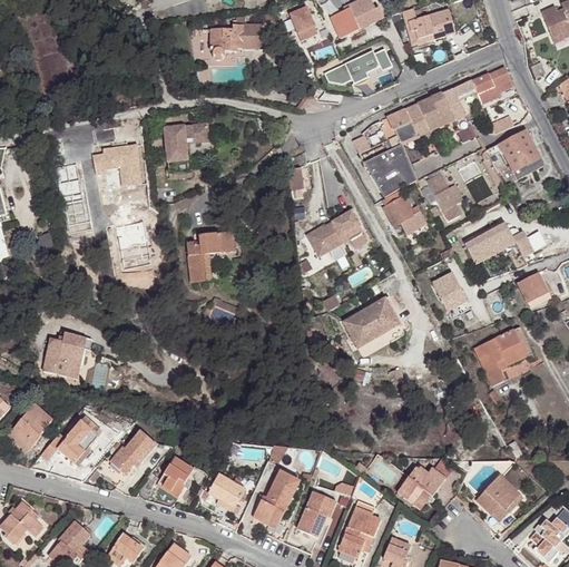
[(372,7),(369,0),(357,0),(343,7),(343,10),(329,17),(339,38),(382,18),(375,5),(372,7)]
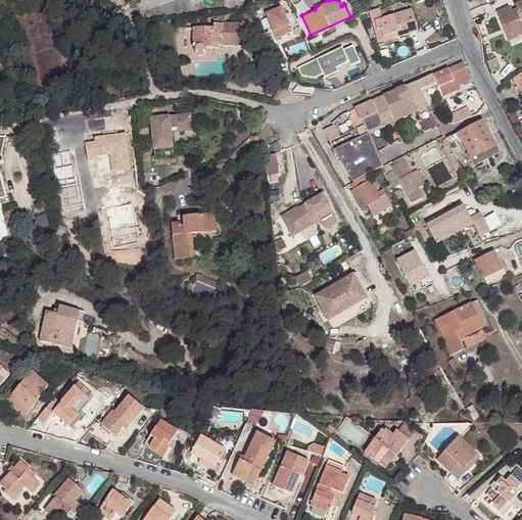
[(494,9),(506,33),(521,26),(520,22),(521,21),(521,0),(516,0),(513,2),(515,6),(509,9),(507,4),(494,9)]
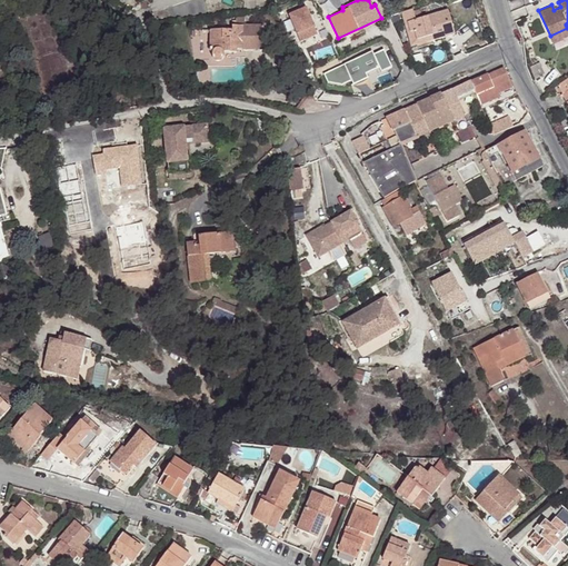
[(304,8),(287,15),(299,41),(315,33),(304,8)]
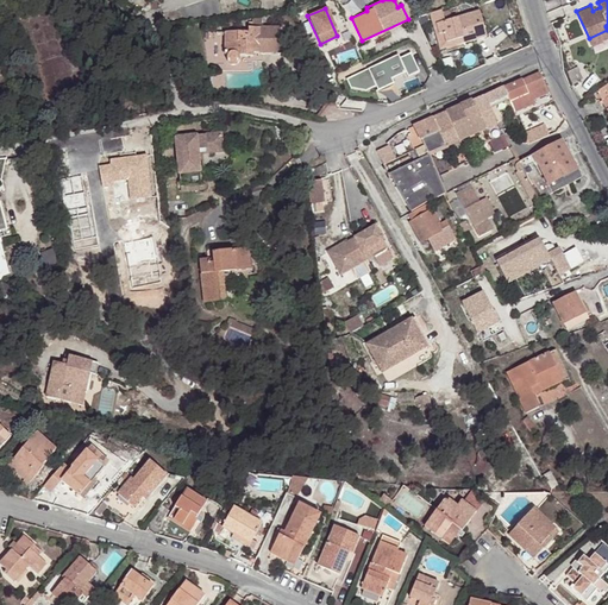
[(486,38),(480,12),(467,16),(465,16),(445,21),(442,10),(431,13),(433,24),(440,50),(472,42),(486,38)]
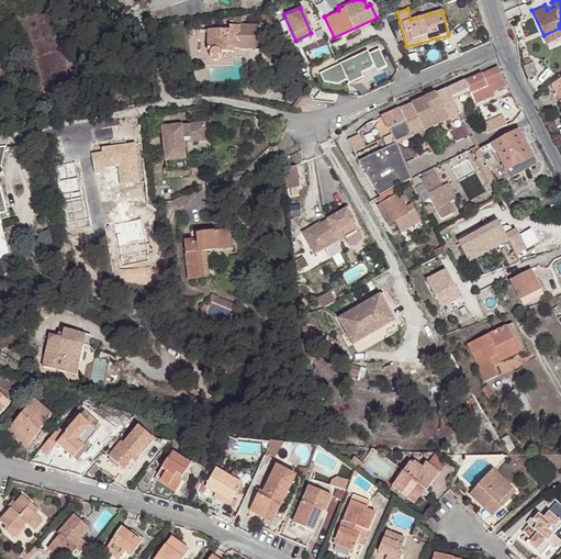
[(257,49),(257,24),(238,24),(239,14),(231,13),(231,23),(225,23),(225,29),(203,28),(203,52),(205,52),(205,55),(208,58),(210,59),(213,60),(216,59),(217,57),(219,55),(219,51),(229,52),(231,48),(257,49)]
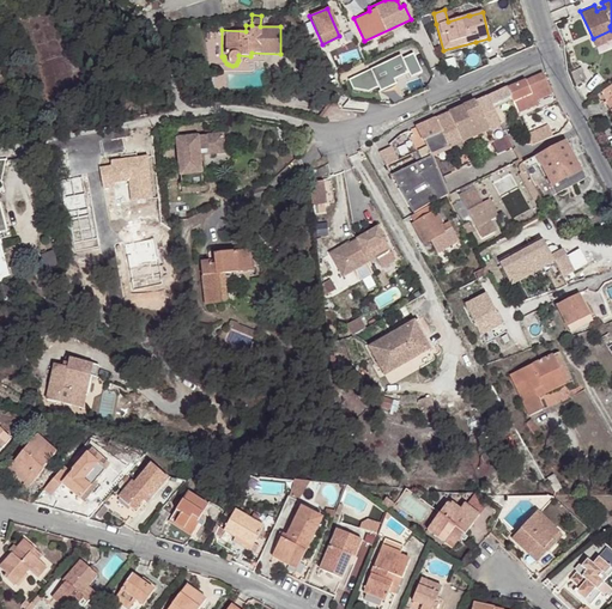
[(593,38),(595,44),(604,41),(603,40),(611,35),(611,31),(611,30),(593,38)]
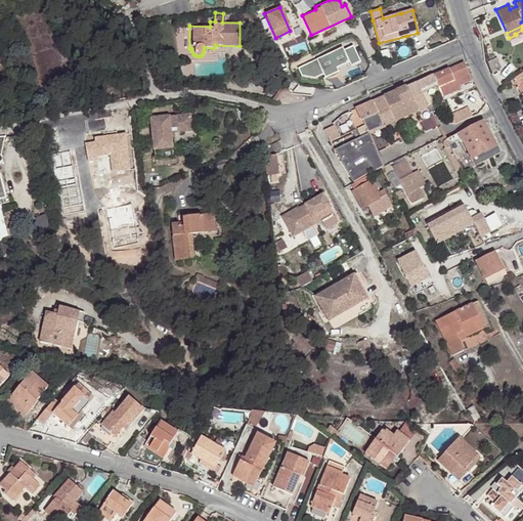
[(343,45),(299,66),(302,74),(316,75),(325,71),(328,75),(341,69),(339,64),(350,59),(351,62),(362,58),(355,42),(345,47),(343,45)]
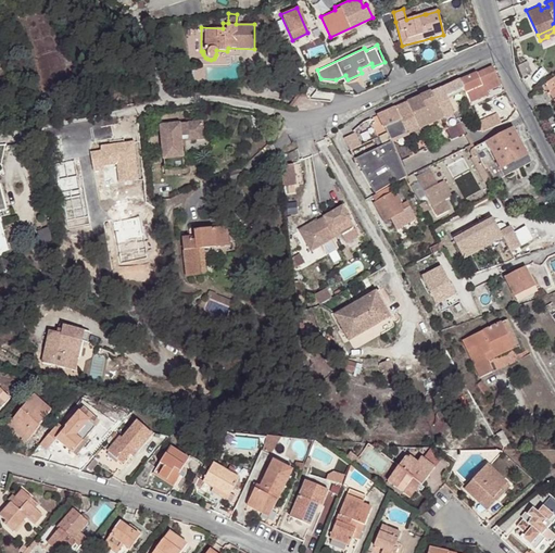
[(474,86),(478,96),(488,91),(487,88),(483,82),(496,75),(491,63),(458,77),(462,86),(464,89),(474,86)]
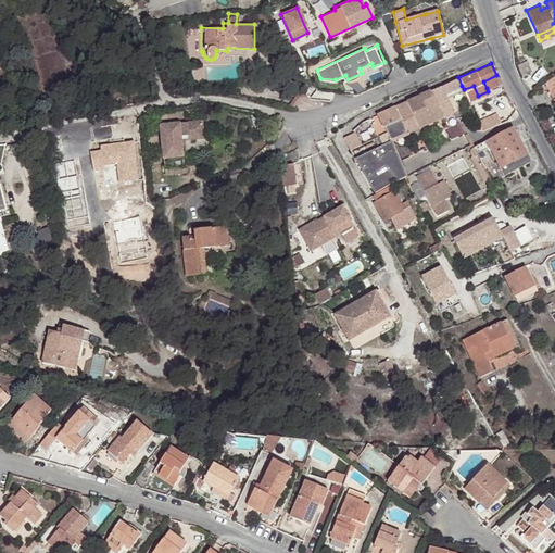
[(483,82),(487,88),(501,83),(496,75),(483,82)]
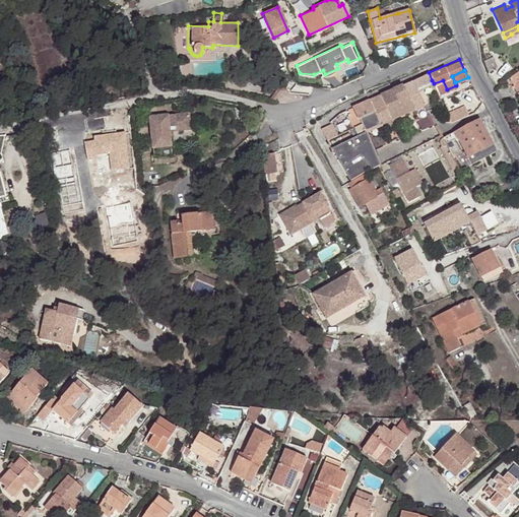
[(432,80),(429,72),(401,84),(412,109),(416,118),(429,113),(424,104),(415,87),(432,80)]
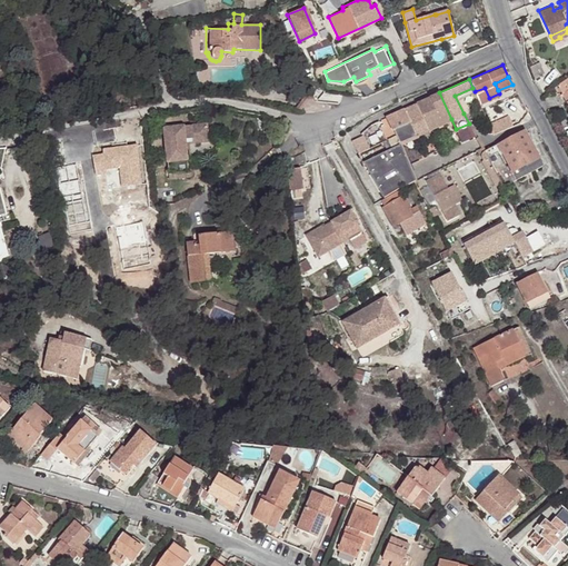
[(478,102),(489,98),(485,88),(475,91),(478,102)]
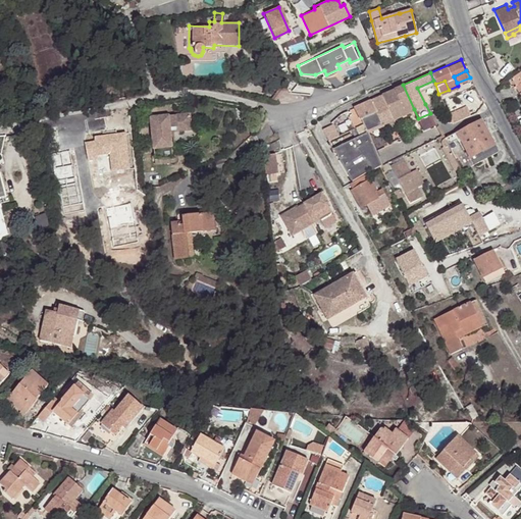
[(381,94),(393,118),(414,109),(403,85),(381,94)]
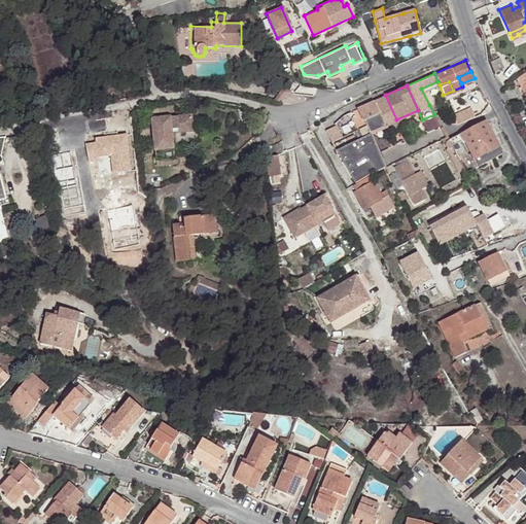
[(396,119),(385,95),(357,107),(361,115),(358,116),(359,120),(362,118),(369,131),(396,119)]
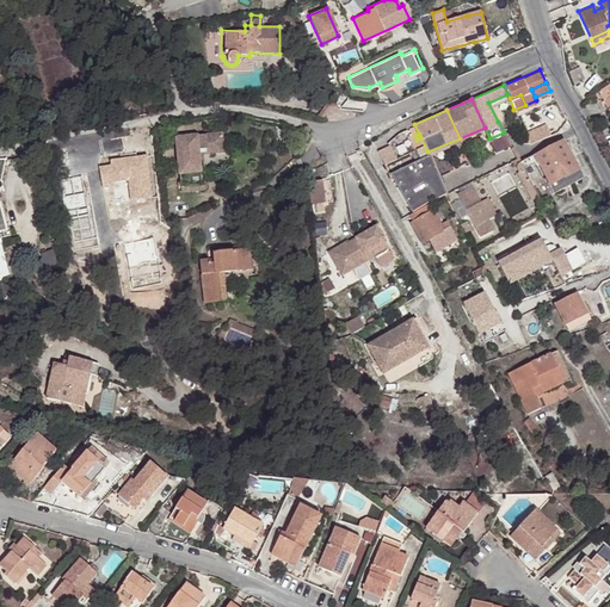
[(549,132),(544,123),(523,131),(528,141),(549,132)]
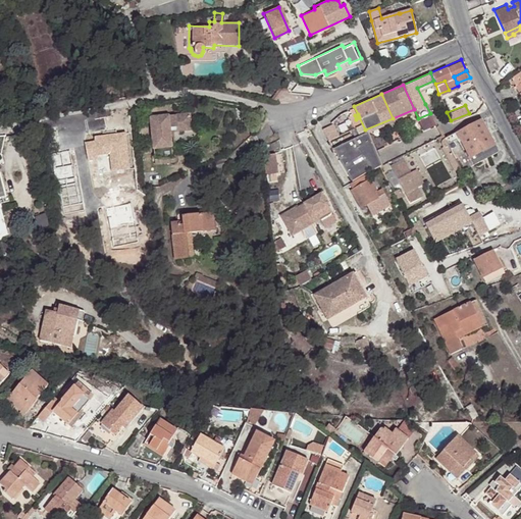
[(428,116),(418,120),(422,128),(432,124),(428,116)]
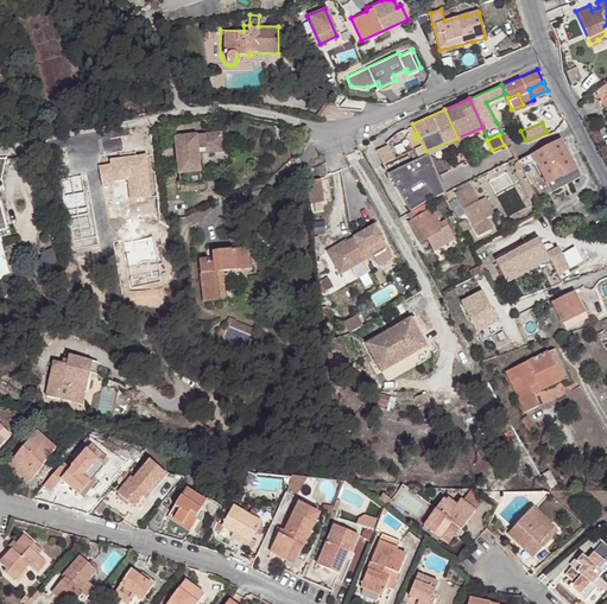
[(560,137),(517,158),(536,192),(538,197),(580,175),(561,139),(561,138),(560,137)]
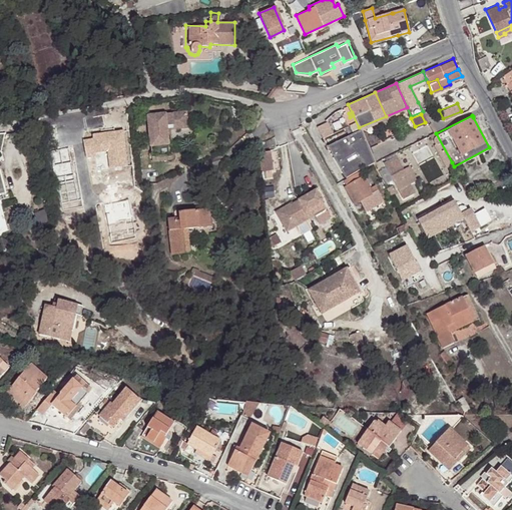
[(179,117),(143,119),(145,162),(165,161),(164,152),(161,152),(161,147),(160,140),(160,133),(163,133),(180,132),(179,117)]
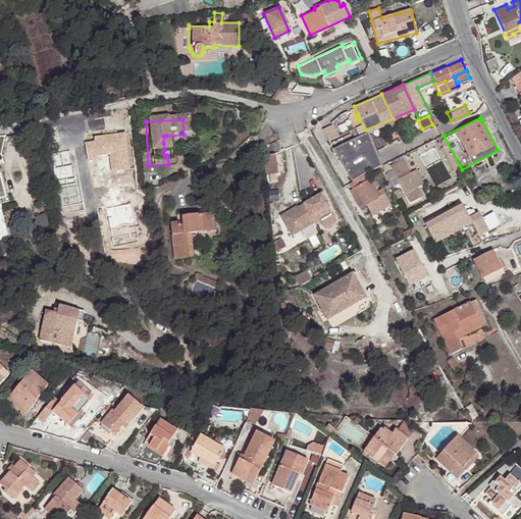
[(321,127),(326,138),(336,134),(331,123),(321,127)]
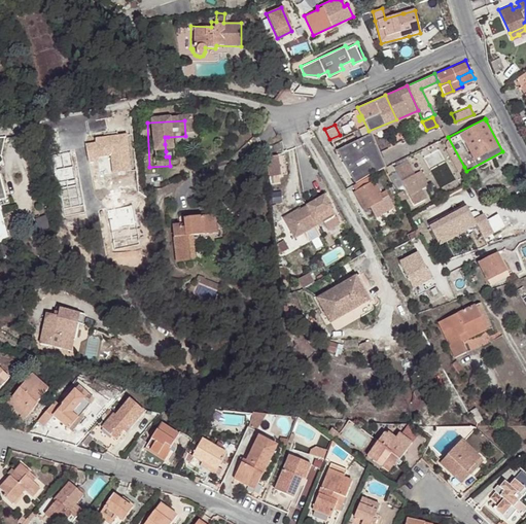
[(335,146),(353,180),(381,164),(365,133),(335,146)]
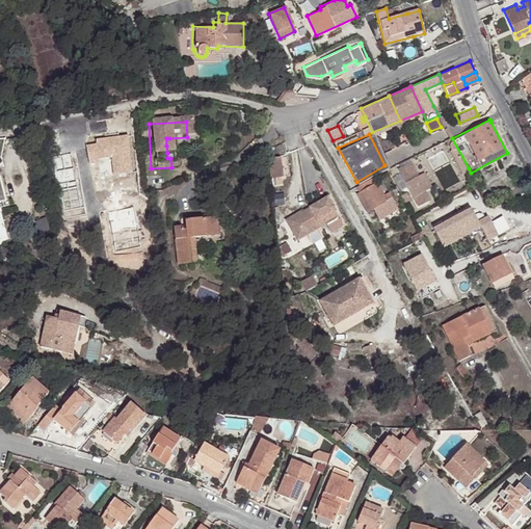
[(469,168),(452,138),(451,137),(445,140),(462,172),(469,168)]
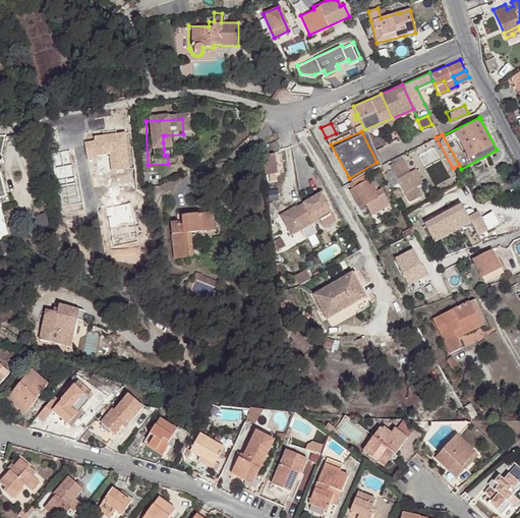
[(276,172),(274,154),(266,155),(265,144),(260,146),(264,174),(276,172)]
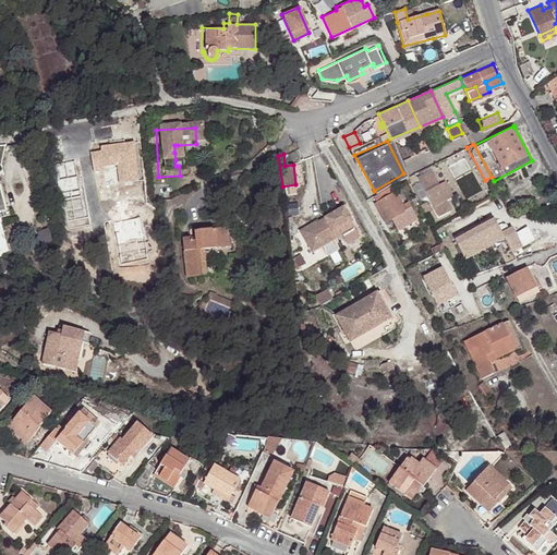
[(415,173),(430,203),(443,196),(450,192),(443,179),(436,182),(428,167),(415,173)]
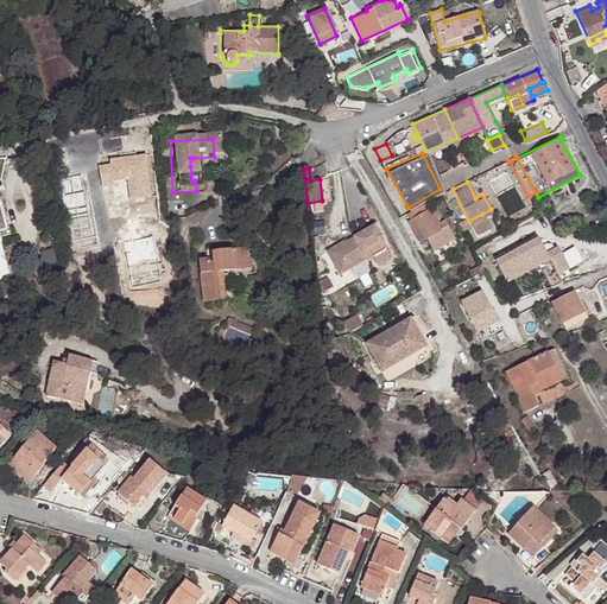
[(2,202),(0,202),(0,216),(4,231),(7,241),(14,239),(2,202)]
